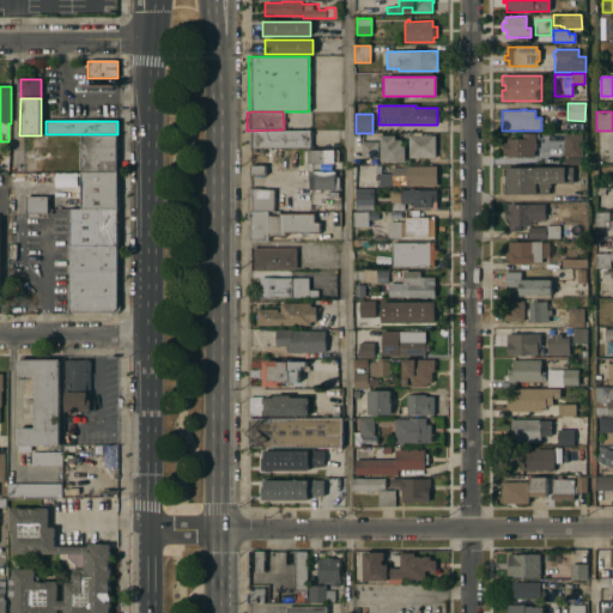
[(284,129),(310,129),(310,149),(249,149),(249,131),(284,129)]
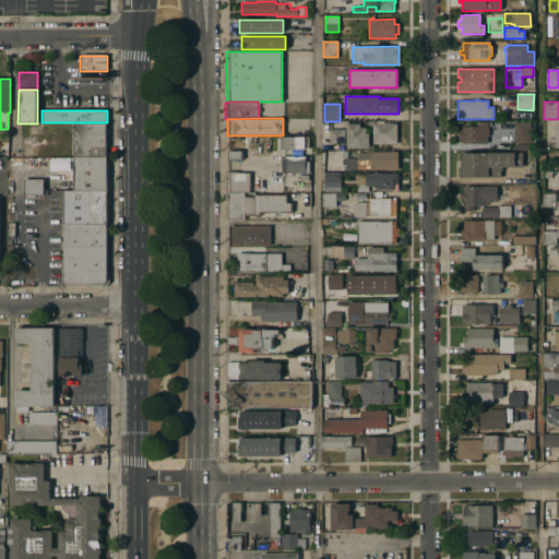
[(558,143),(558,125),(557,126),(557,118),(550,118),(550,133),(546,133),(546,143),(558,143)]
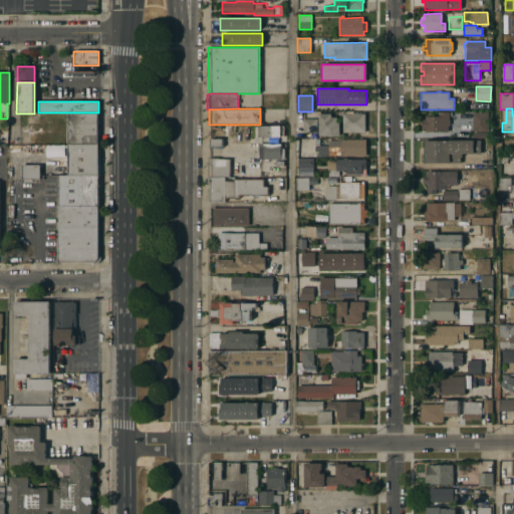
[(98,112),(98,145),(67,145),(67,112),(98,112)]
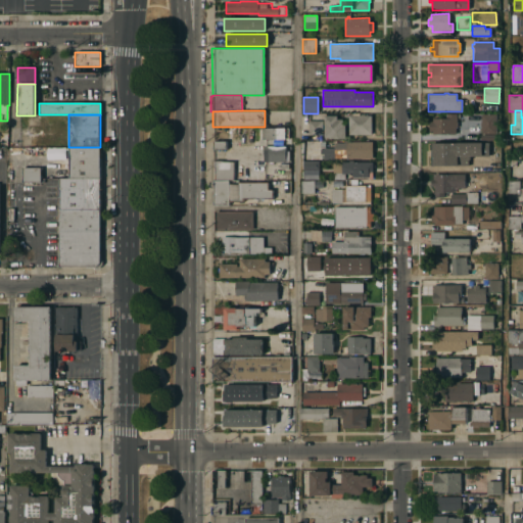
[(348,115),(360,115),(360,114),(364,114),(364,115),(371,115),(371,135),(348,135),(348,115)]
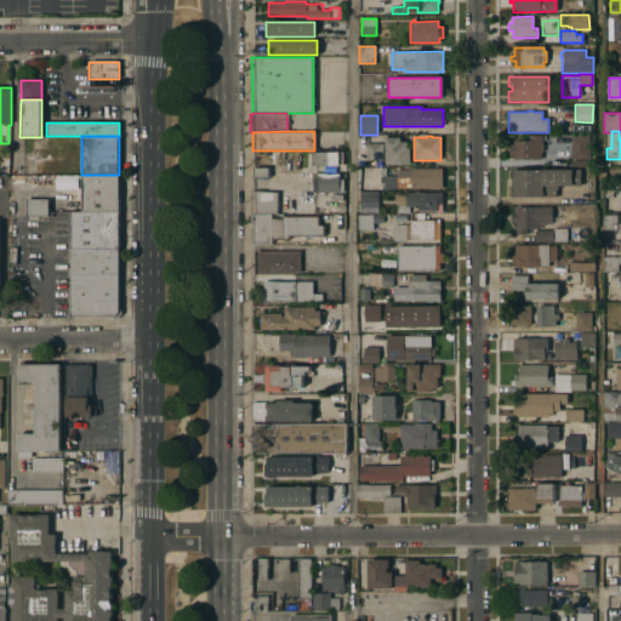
[(529,141),(529,136),(542,136),(542,152),(540,152),(540,160),(513,160),(513,157),(508,157),(508,144),(513,144),(513,141),(529,141)]
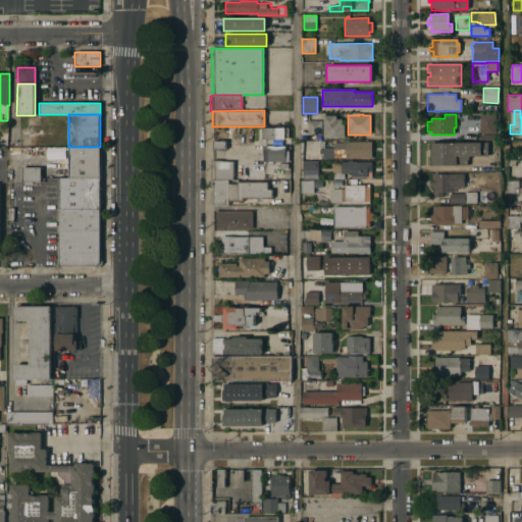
[(480,134),(480,126),(479,126),(479,122),(479,114),(494,114),(496,134),(480,134)]
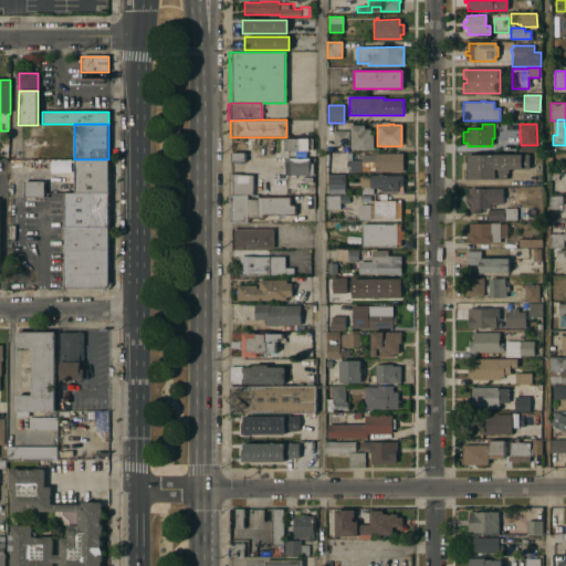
[(364,125),(364,129),(369,129),(369,135),(373,135),(373,150),(355,150),(355,149),(350,149),(349,126),(364,125)]
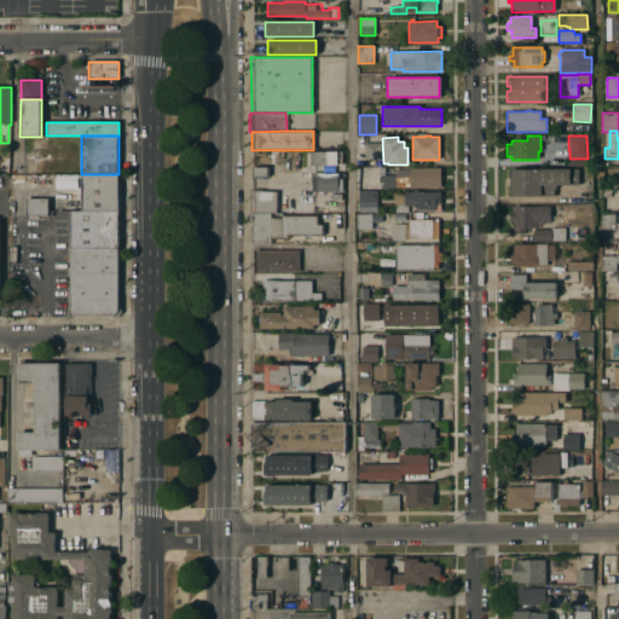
[(53,149),(57,149),(57,148),(64,148),(64,155),(53,155),(53,156),(23,156),(23,139),(53,139),(53,149)]
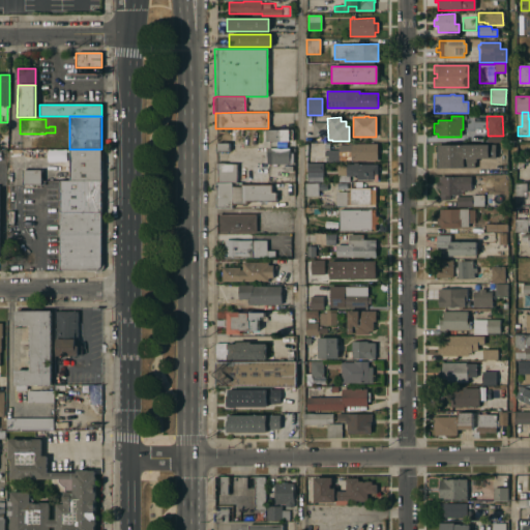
[(326,138),(312,138),(312,122),(326,122),(326,138)]
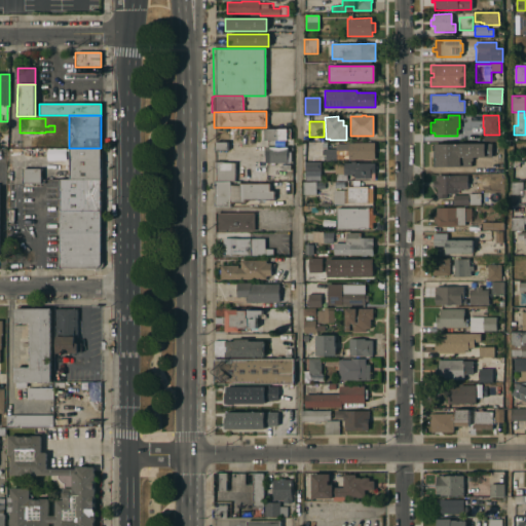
[(287,129),(287,140),(264,141),(264,129),(287,129)]
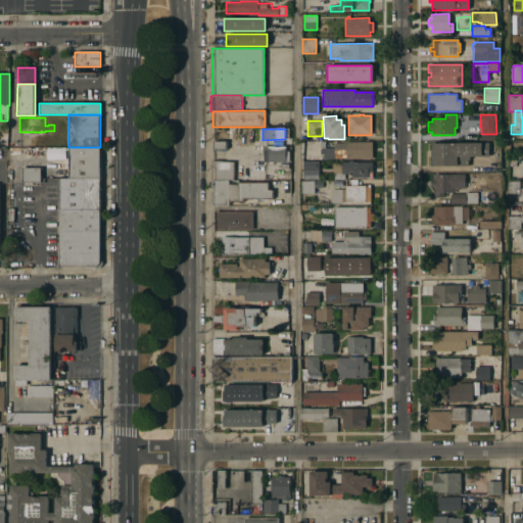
[(214,150),(214,142),(226,142),(226,150),(214,150)]
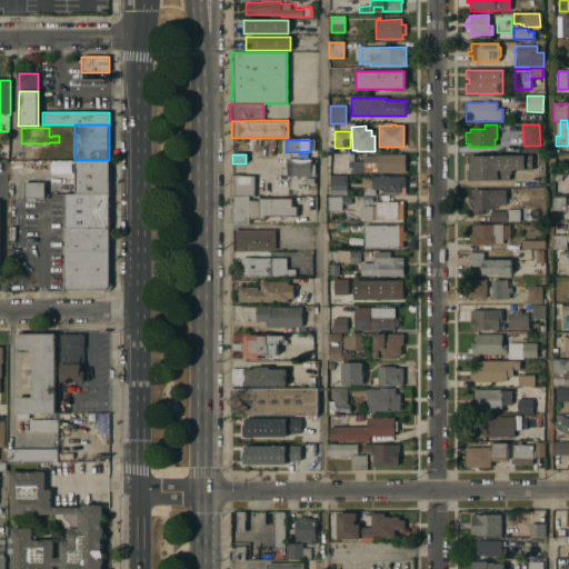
[(335,173),(335,175),(329,175),(329,168),(348,168),(348,162),(351,162),(351,160),(362,160),(362,156),(373,156),(373,155),(405,155),(405,172),(335,173)]
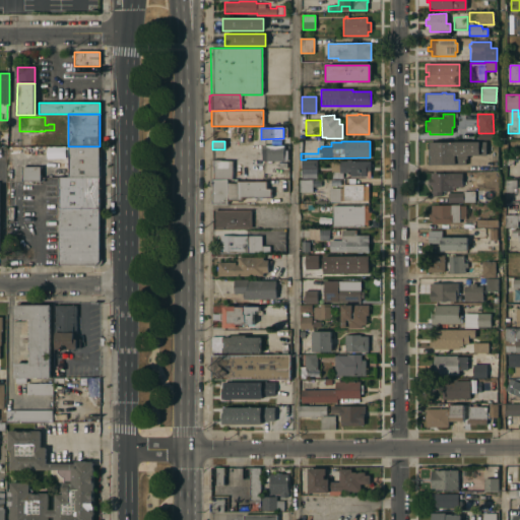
[(484,142),(428,141),(428,165),(466,165),(466,155),(484,155),(484,142)]
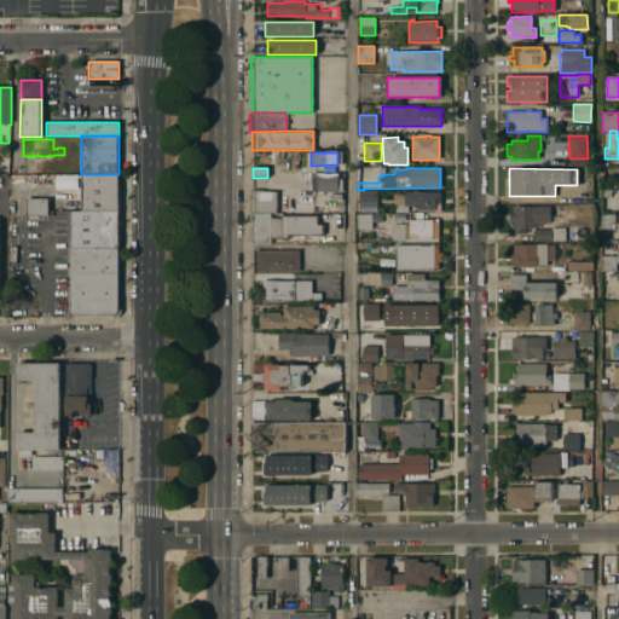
[(337,173),(337,192),(311,191),(311,173),(337,173)]
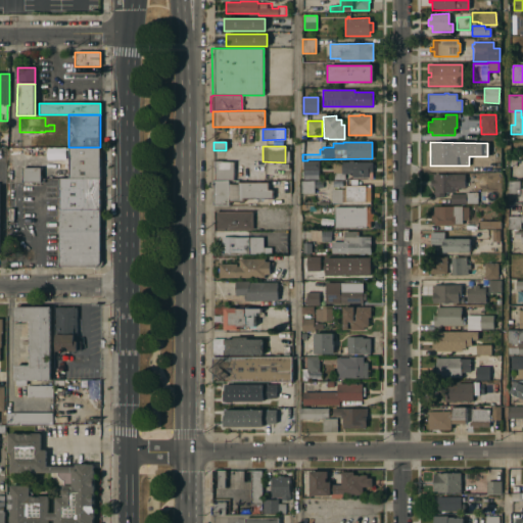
[(58,210),(59,179),(68,179),(68,147),(100,147),(100,210),(58,210)]
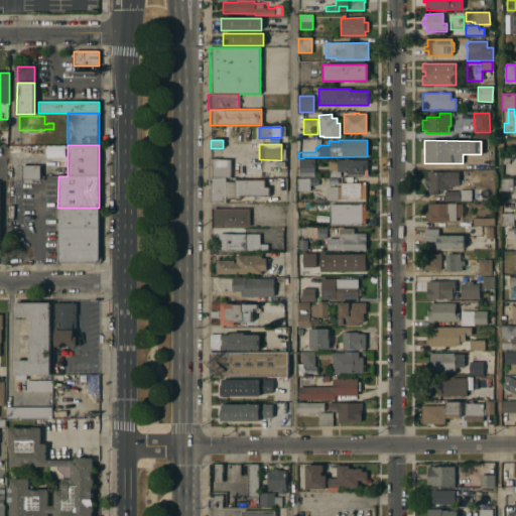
[(211,158),(218,158),(218,159),(230,159),(230,177),(226,177),(211,177),(211,158)]
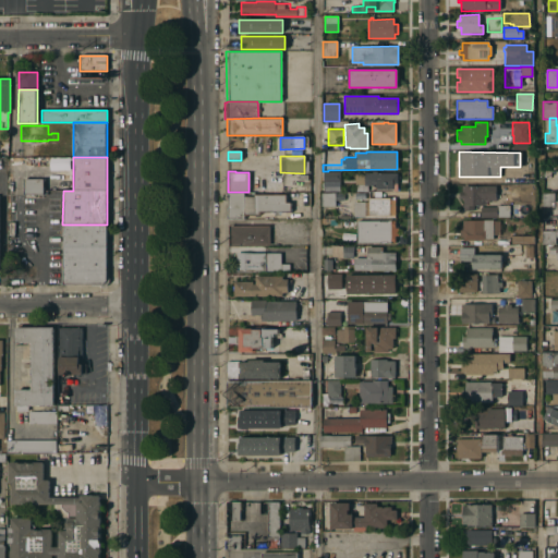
[(375,190),(375,185),(364,185),(364,173),(371,173),(371,171),(376,171),(376,173),(397,173),(397,184),(393,184),(393,190),(375,190)]
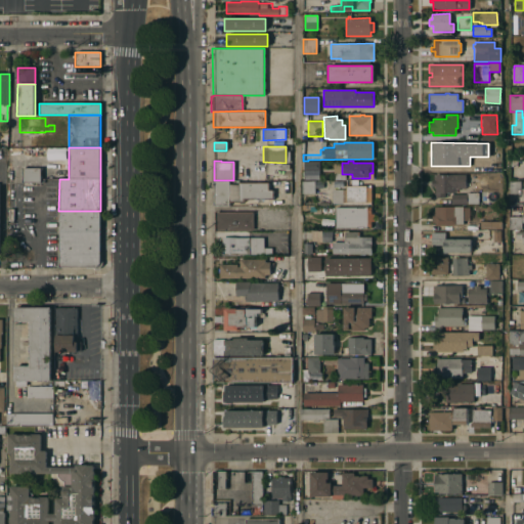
[(303,170),(303,162),(319,162),(319,170),(303,170)]
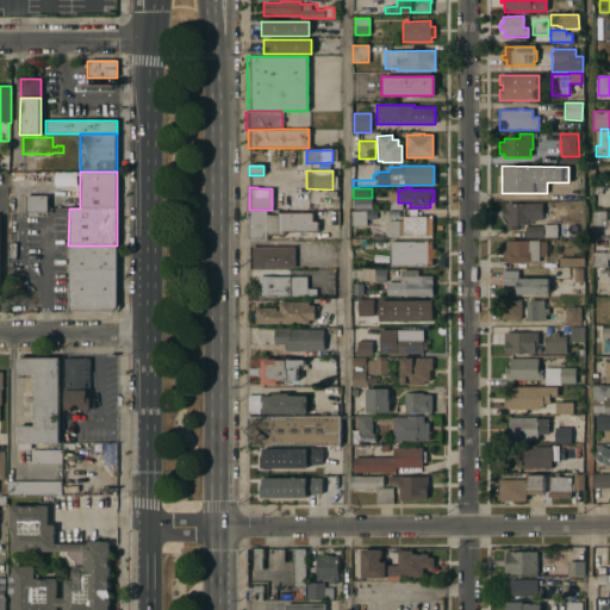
[(25,212),(25,195),(47,195),(47,190),(63,191),(63,209),(47,209),(47,213),(25,212)]
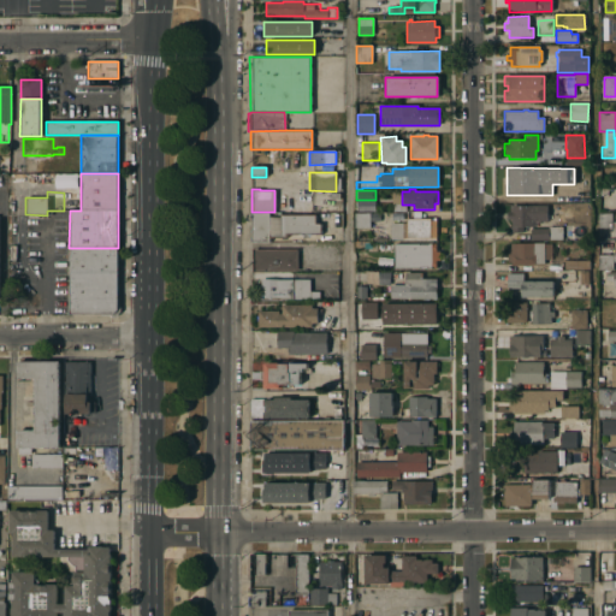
[(548,206),(548,223),(535,223),(535,227),(522,227),(522,232),(511,234),(511,220),(507,220),(507,212),(510,212),(510,206),(548,206)]
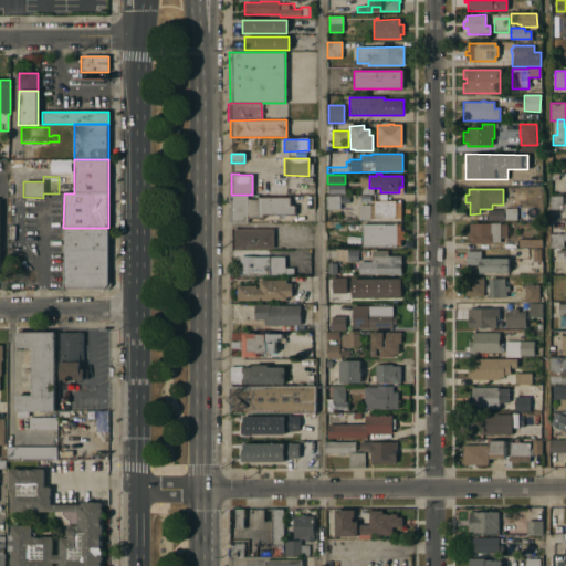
[(248,195),(248,199),(258,199),(258,197),(290,197),(290,206),(294,206),(294,215),(285,215),(285,217),(276,217),(276,215),(263,215),(263,218),(248,218),(248,222),(231,222),(231,195),(248,195)]
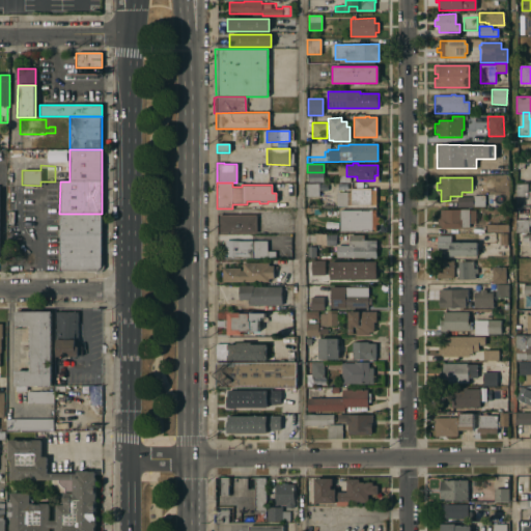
[(306,184),(318,184),(318,197),(306,197),(306,184)]
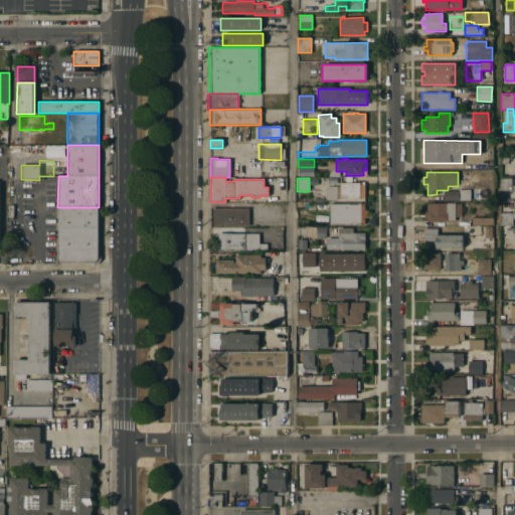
[(514,178),(514,194),(512,194),(512,191),(500,191),(500,178),(514,178)]
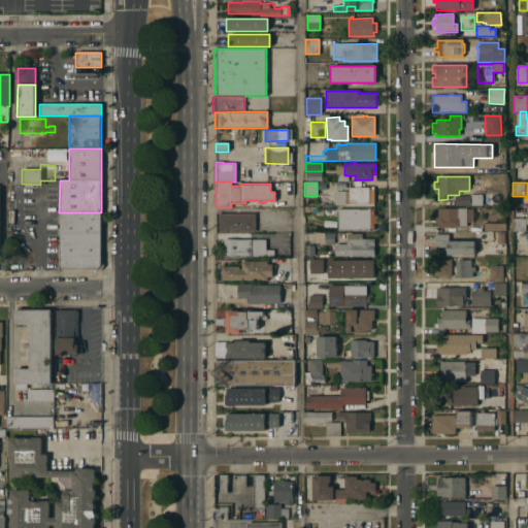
[(368,189),(373,190),(373,204),(344,204),(344,205),(334,205),(334,191),(349,191),(349,187),(368,187),(368,189)]
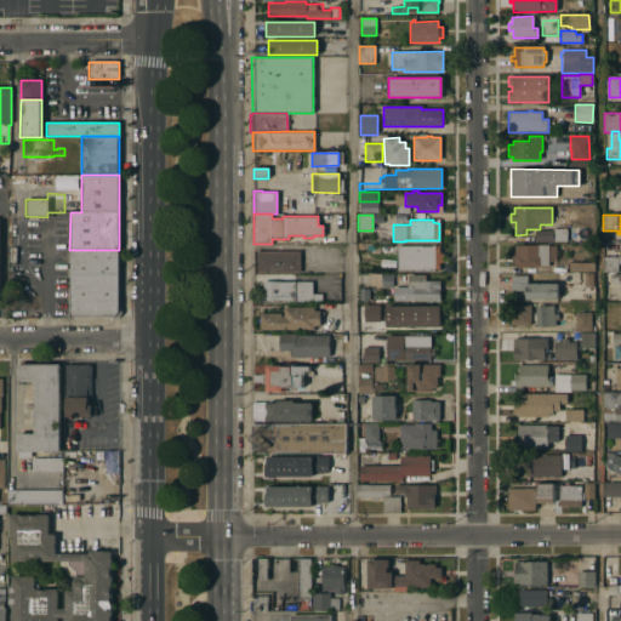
[(535,231),(553,229),(553,241),(535,243),(535,231)]
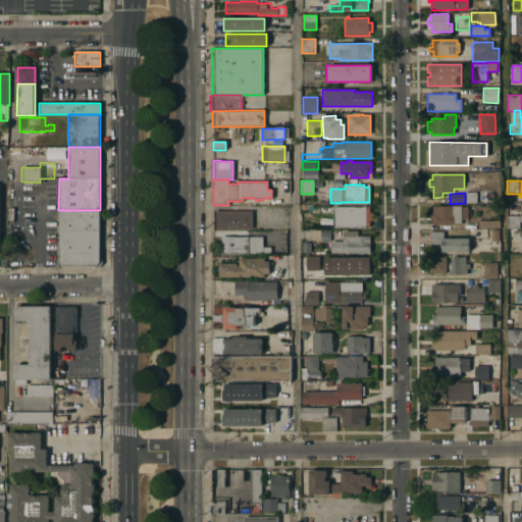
[(476,203),(466,203),(466,194),(475,193),(476,203)]
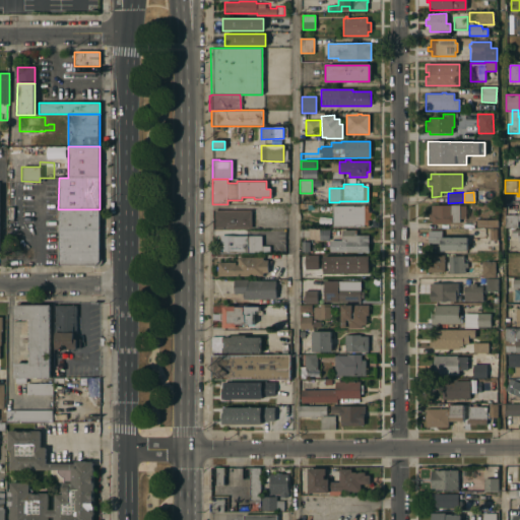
[(459,205),(459,206),(465,206),(465,219),(459,219),(459,223),(432,224),(432,221),(429,221),(429,210),(431,210),(431,206),(459,205)]
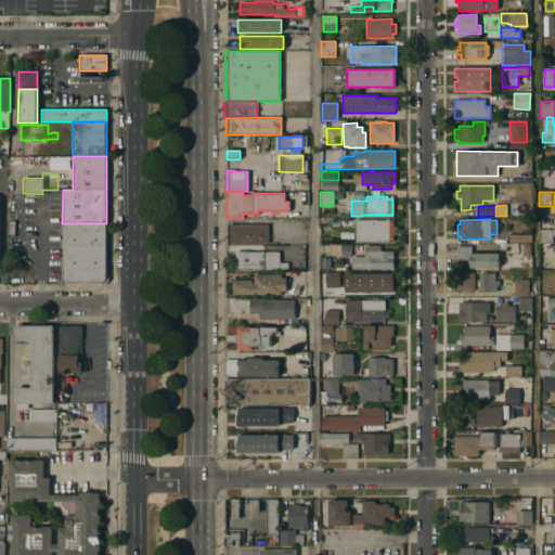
[(355,220),(377,220),(377,221),(384,221),(384,220),(392,220),(392,227),(395,227),(395,234),(392,234),(392,242),(355,242),(355,220)]
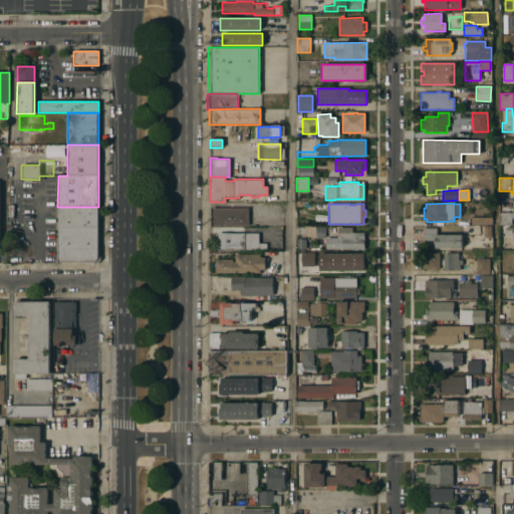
[(499,213),(511,213),(511,211),(513,211),(513,204),(513,219),(511,219),(511,225),(499,225),(499,213)]
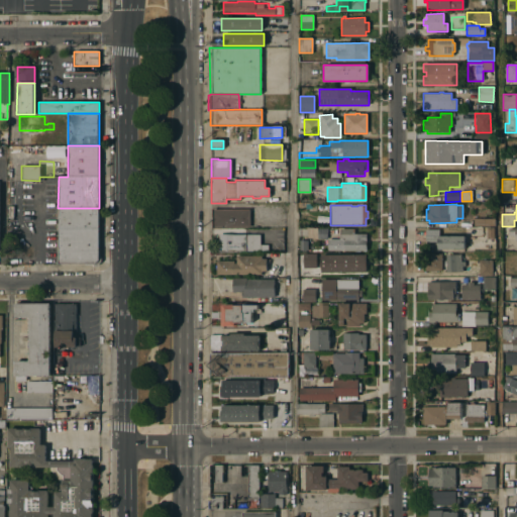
[(99,257),(101,257),(101,262),(96,266),(92,266),(92,265),(85,265),(85,264),(58,264),(58,208),(99,208),(99,257)]
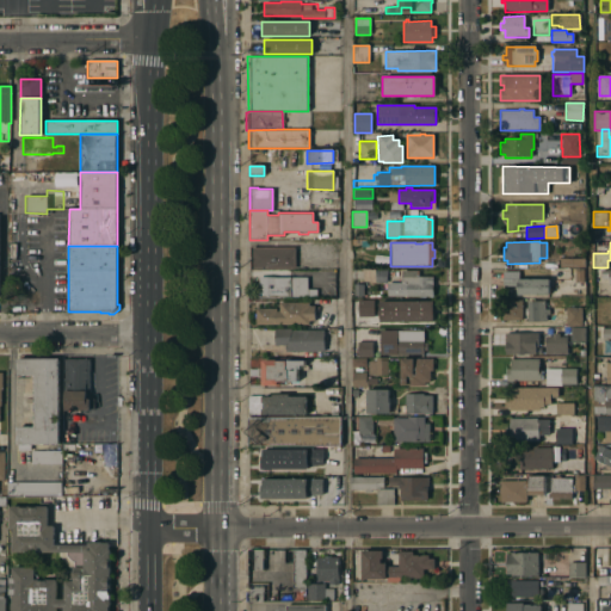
[(295,247),(295,269),(251,269),(251,247),(295,247)]
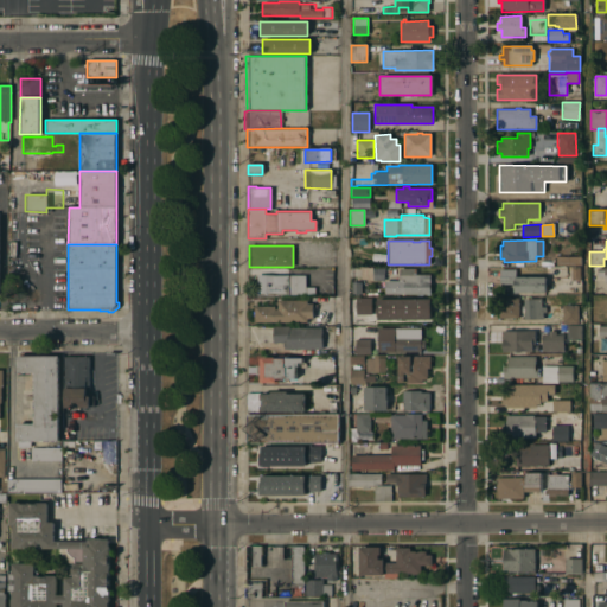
[(556,267),(580,267),(580,256),(555,257),(556,267)]
